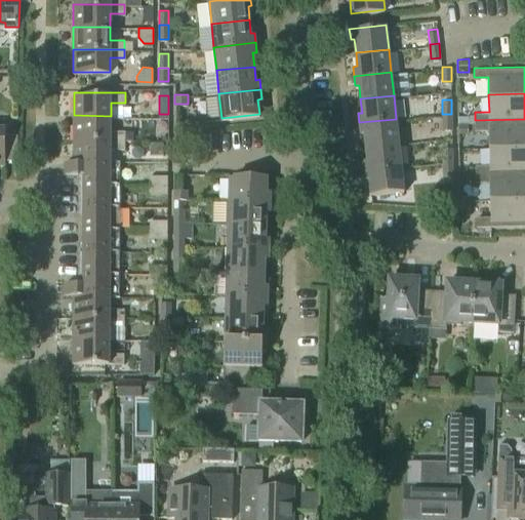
[(451,114),(442,114),(442,128),(452,128),(451,114)]
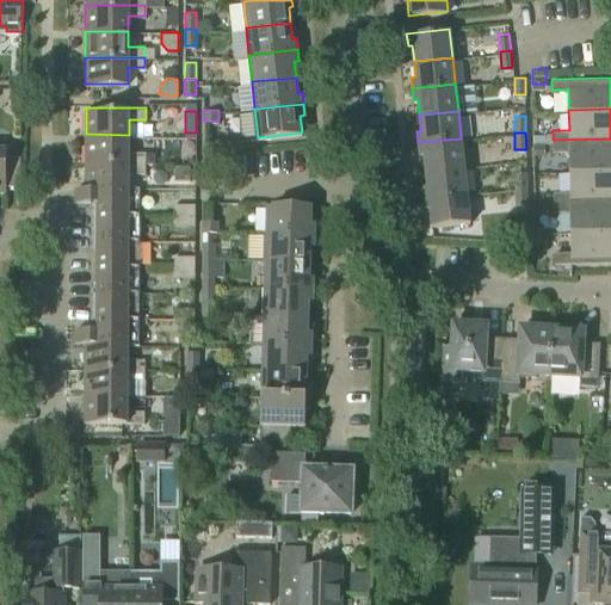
[(129,135),(86,134),(86,160),(146,160),(146,150),(129,149),(129,135)]
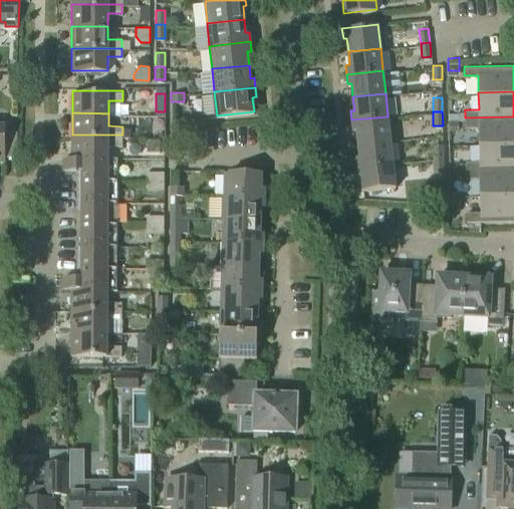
[(391,139),(388,116),(351,119),(352,130),(356,129),(357,143),(391,139)]
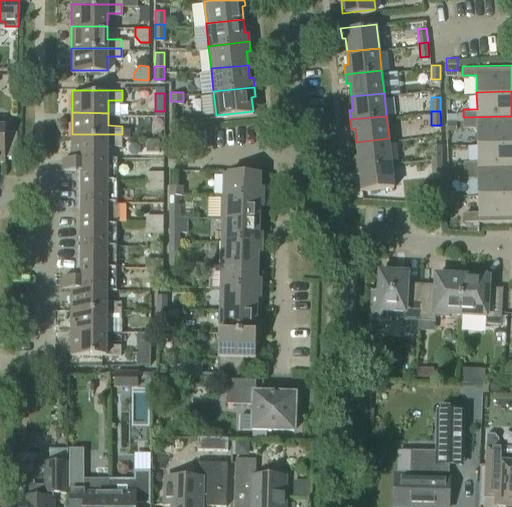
[(511,116),(463,117),(463,126),(477,125),(477,142),(511,141),(511,116)]
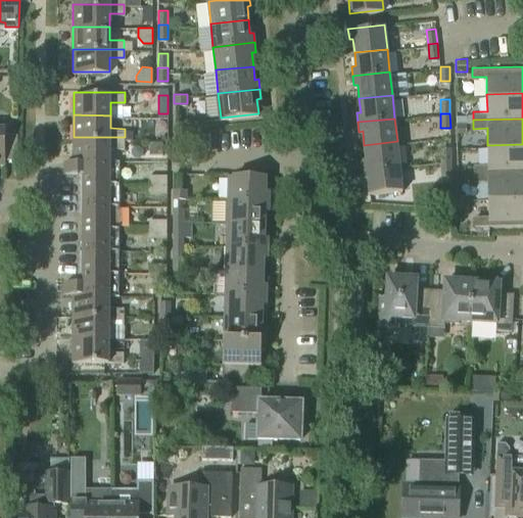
[(467,123),(458,123),(458,132),(467,132),(467,123)]
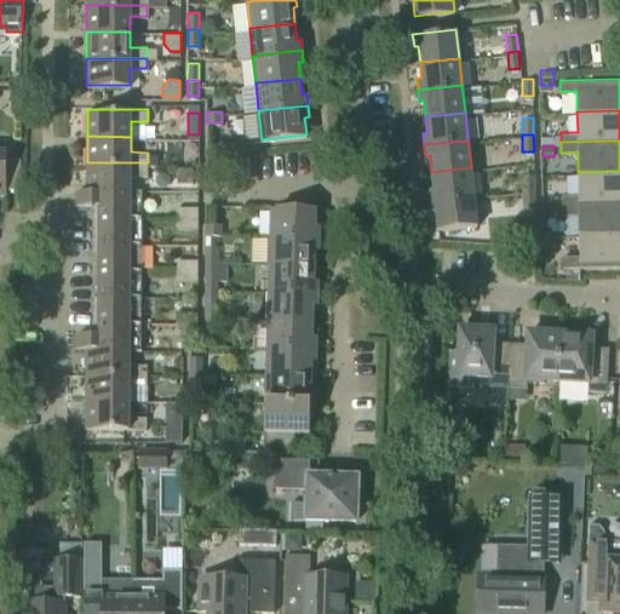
[(148,153),(148,162),(160,162),(160,153),(148,153)]
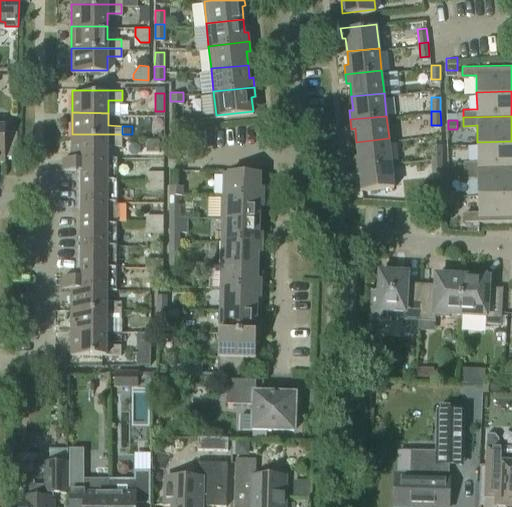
[(122,134),(72,134),(72,156),(108,156),(108,155),(108,143),(122,143),(122,134)]
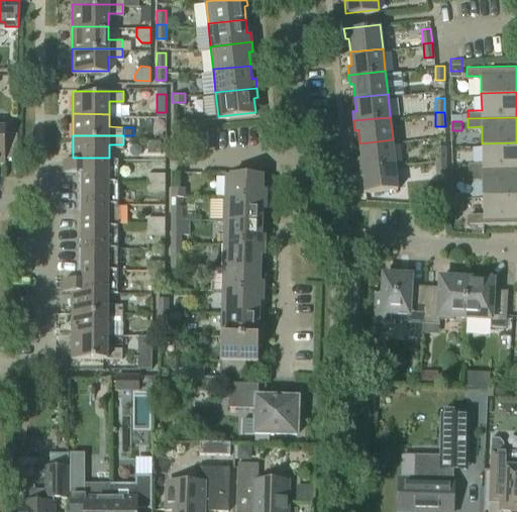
[(147,137),(147,149),(161,149),(161,137),(147,137)]
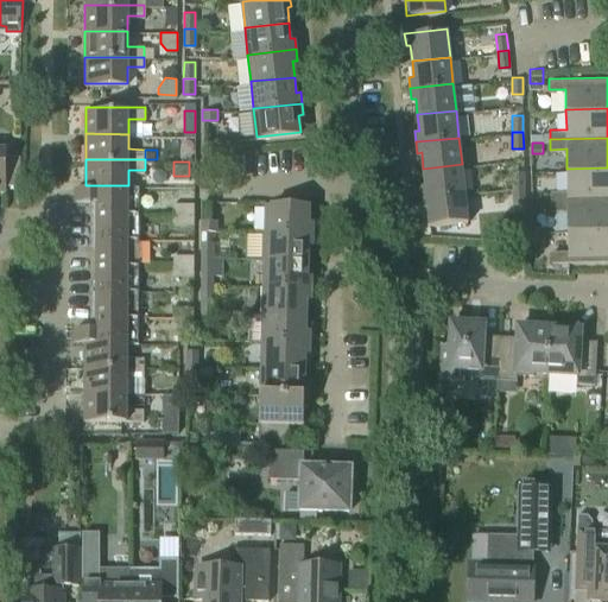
[(462,164),(423,169),(425,184),(420,184),(422,196),(464,191),(462,164)]
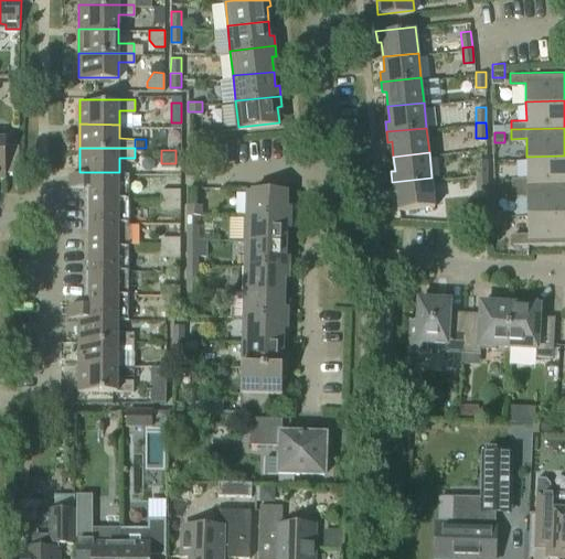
[(564,156),(526,157),(526,175),(511,176),(512,185),(564,184),(564,156)]
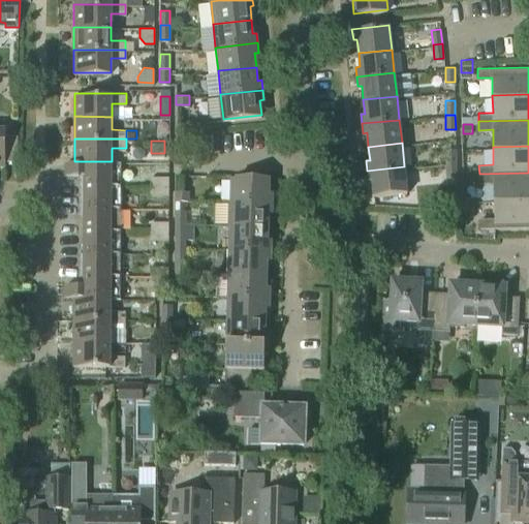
[(446,161),(456,161),(456,147),(446,147),(446,161)]
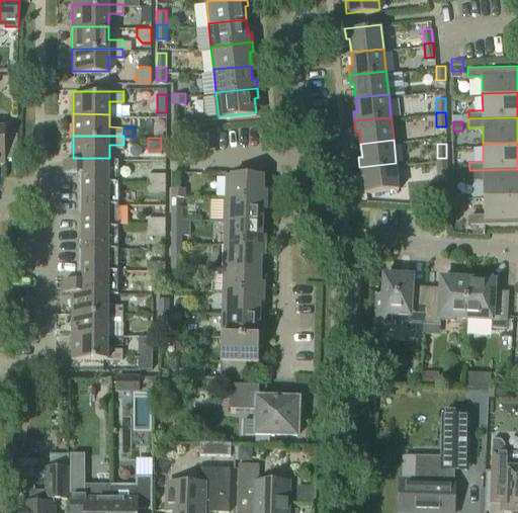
[(109,158),(73,158),(64,158),(64,170),(82,170),(82,224),(118,224),(118,157),(109,157),(109,158)]
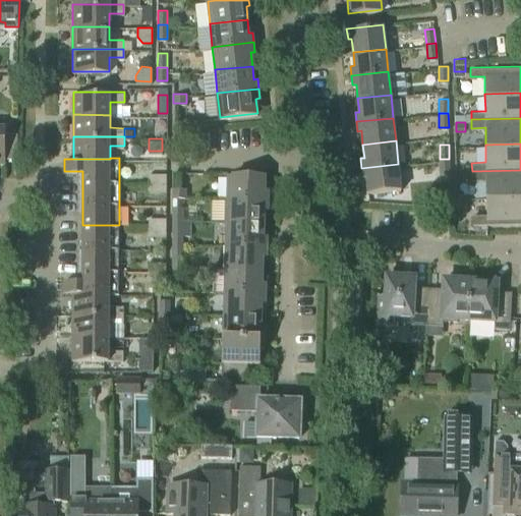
[(449,173),(449,159),(440,159),(440,173),(449,173)]
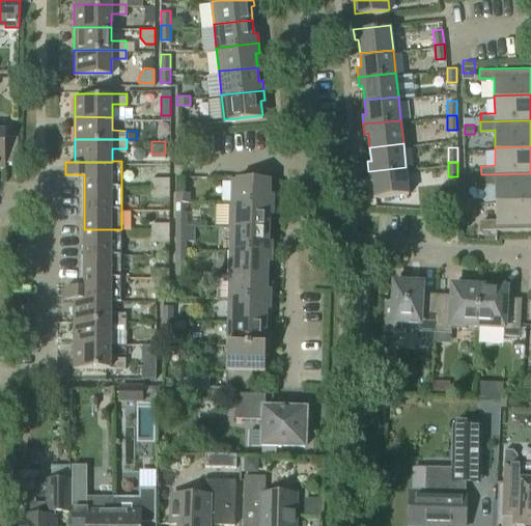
[(409,191),(406,167),(368,171),(369,181),(373,181),(374,195),(409,191)]
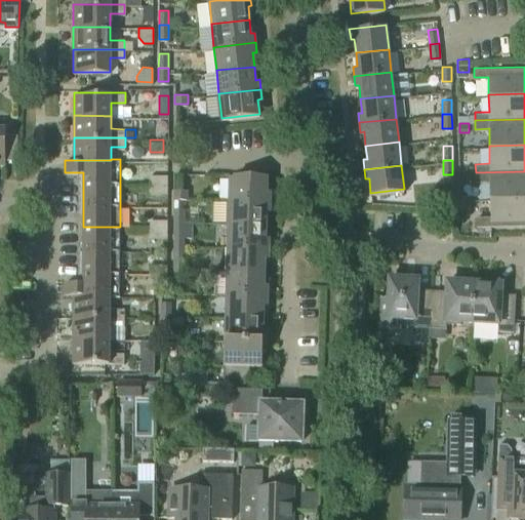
[(524,197),(524,171),(476,172),(476,181),(489,181),(490,198),(524,197)]
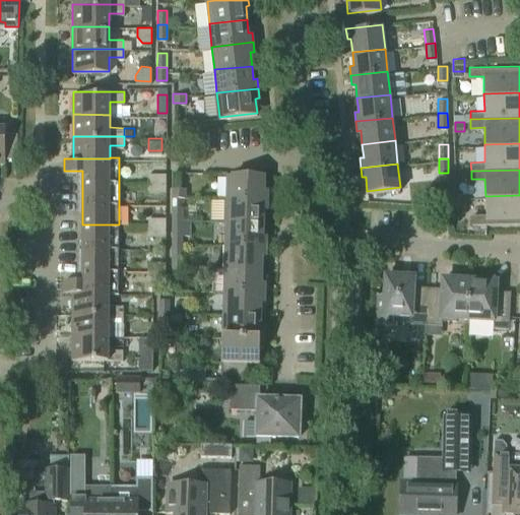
[(166,172),(148,172),(148,181),(166,181),(166,172)]
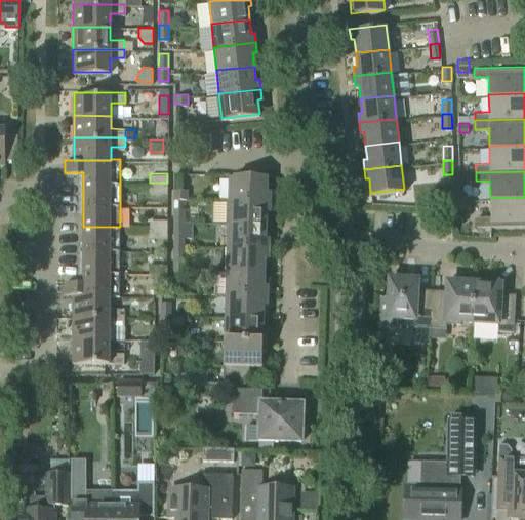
[(229,173),(228,198),(270,199),(271,190),(267,190),(267,174),(229,173)]
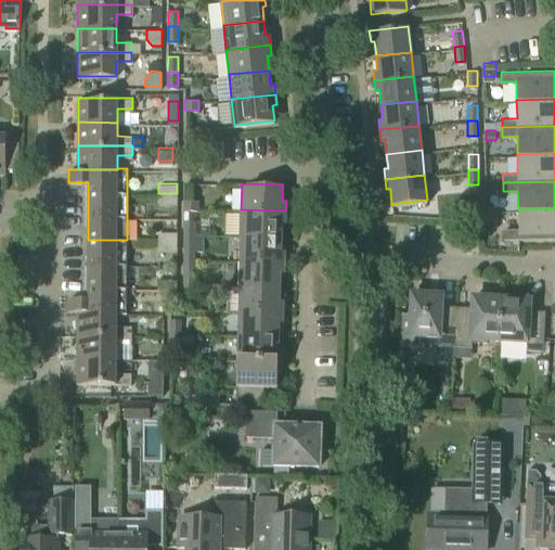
[(177,193),(158,193),(158,202),(177,203),(177,193)]
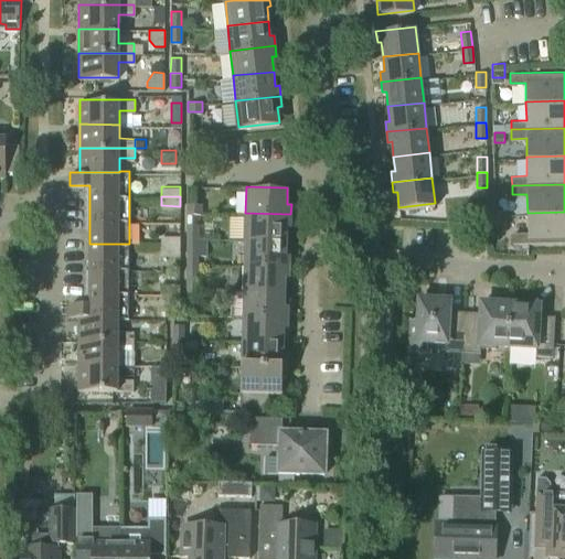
[(188,213),(198,213),(201,213),(201,202),(188,202),(188,213)]
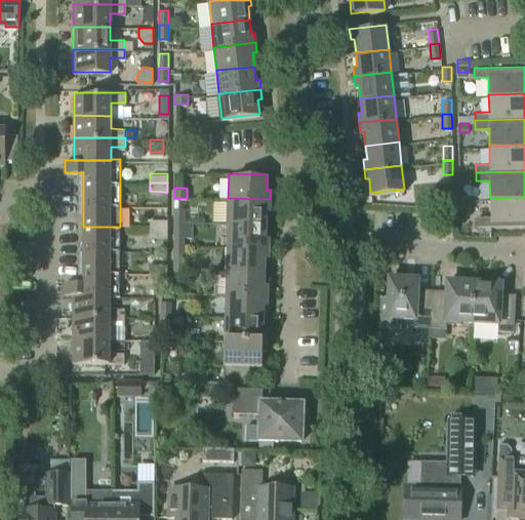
[(524,197),(490,198),(490,215),(476,215),(476,225),(478,225),(492,225),(524,224),(524,197)]
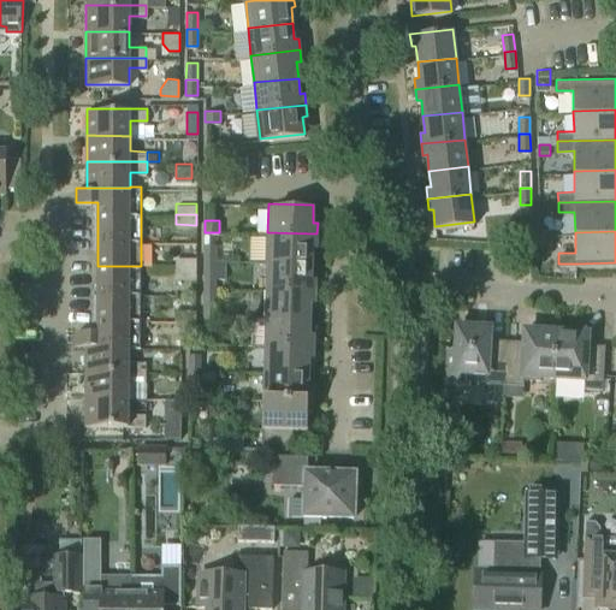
[(205,232),(203,259),(215,259),(215,232),(205,232)]
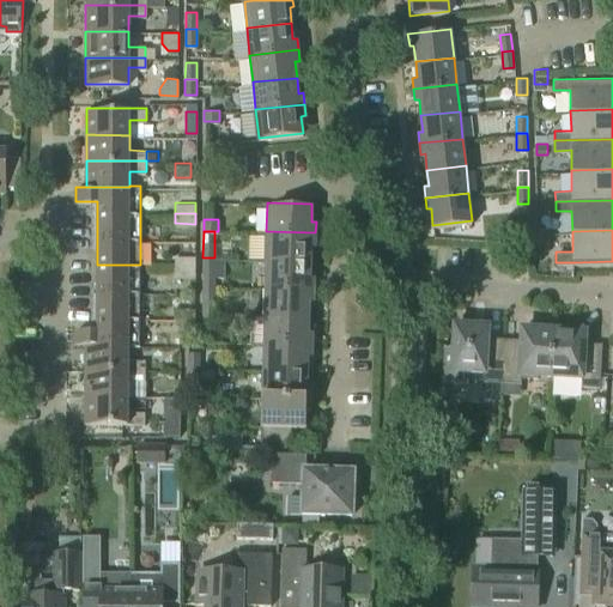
[(266,231),(266,259),(310,260),(310,244),(315,244),(315,232),(266,231)]
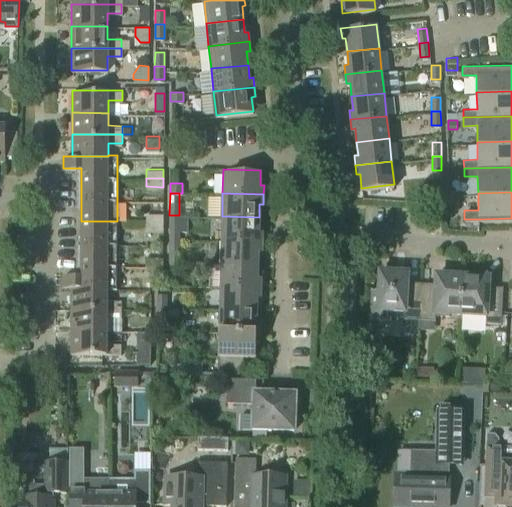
[(163,213),(146,213),(146,222),(163,222),(163,213)]
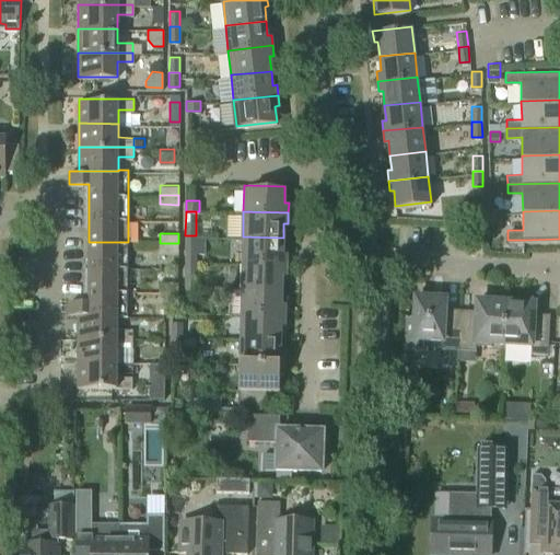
[(185,235),(185,259),(196,259),(196,235),(185,235)]
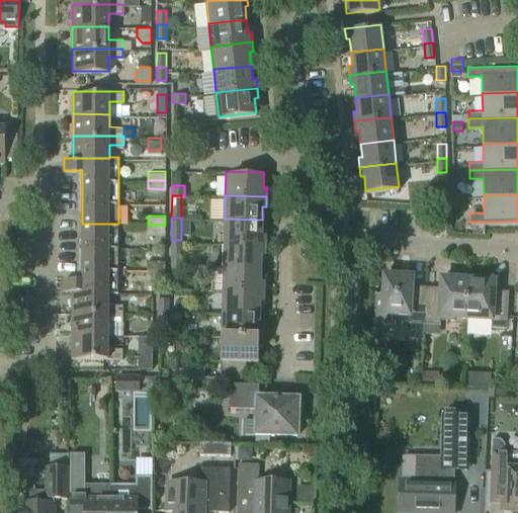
[(225,219),(224,242),(265,243),(265,233),(262,233),(262,220),(225,219)]
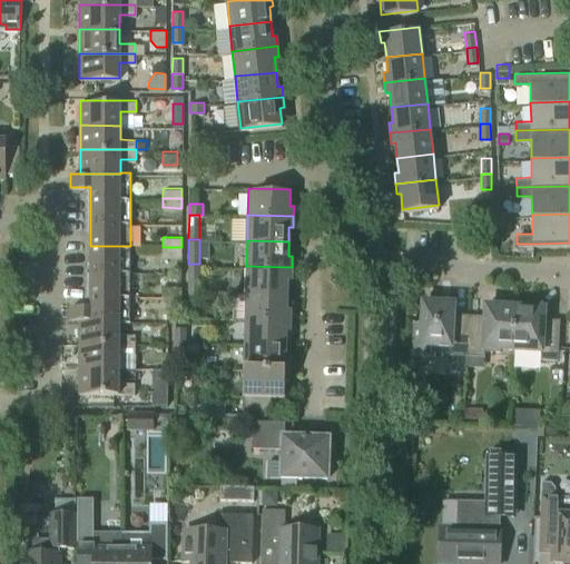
[(130,246),(90,246),(90,305),(70,305),(70,318),(79,318),(79,319),(119,319),(130,319),(130,246)]
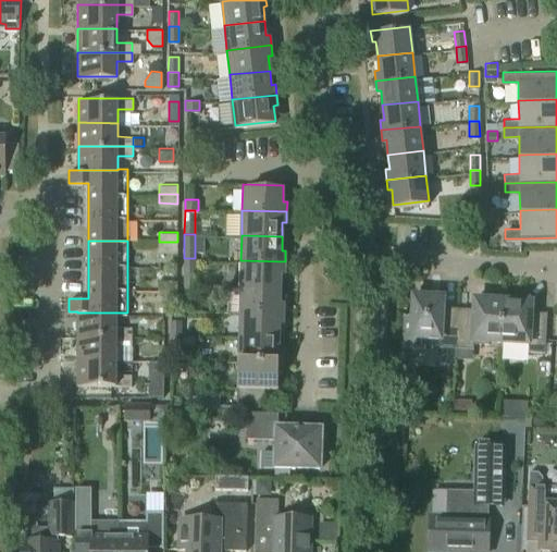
[(177,242),(159,242),(159,250),(177,250),(177,242)]
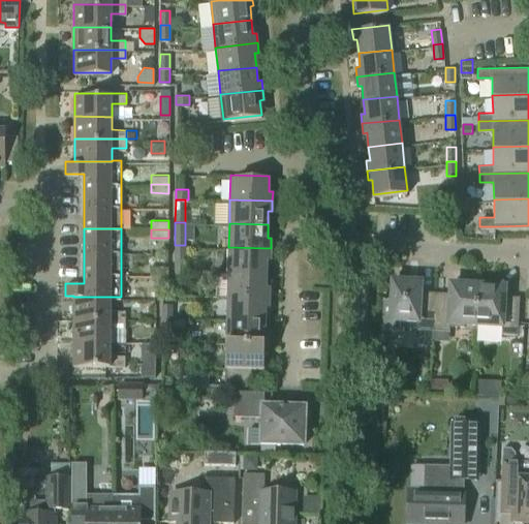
[(175,245),(175,255),(175,270),(184,270),(185,245),(175,245)]
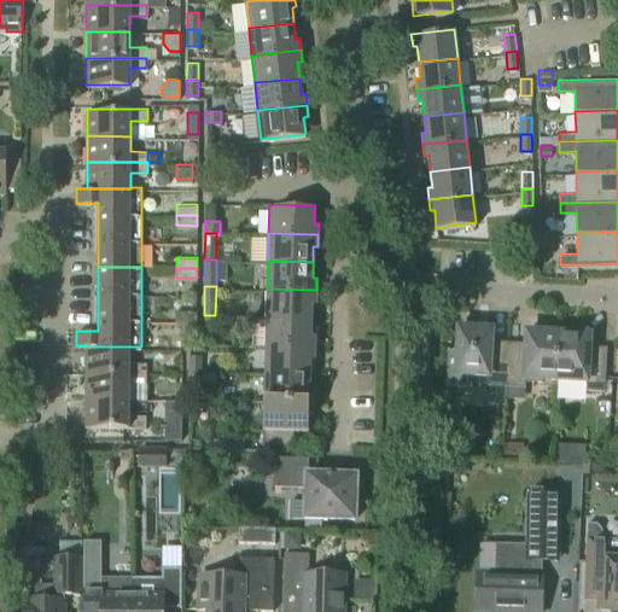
[(267,289),(266,315),(312,316),(312,301),(316,301),(316,290),(267,289)]
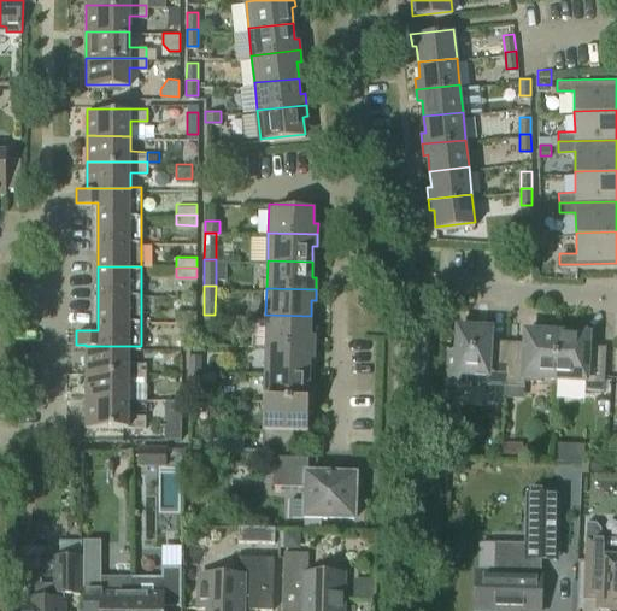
[(197,310),(176,310),(176,319),(197,319),(197,310)]
